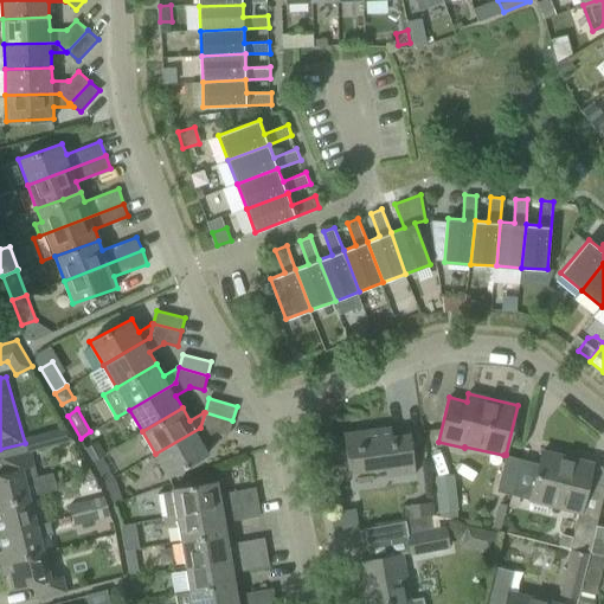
[(200,428),(155,454),(167,475),(209,453),(201,439),(216,431),(216,430),(229,434),(232,421),(205,412),(200,428)]
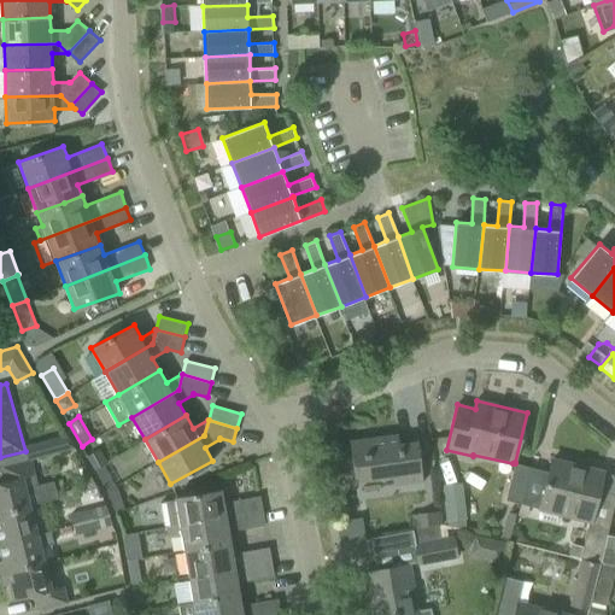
[(394,476),(396,486),(425,481),(419,440),(399,443),(398,433),(351,439),(356,481),(394,476)]
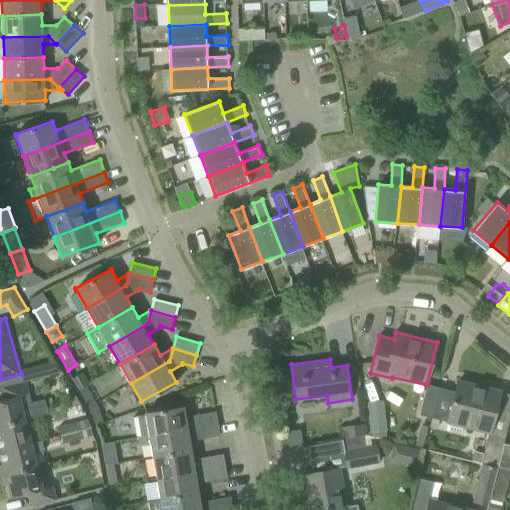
[(73,377),(78,387),(85,383),(86,384),(90,382),(84,371),(73,377)]
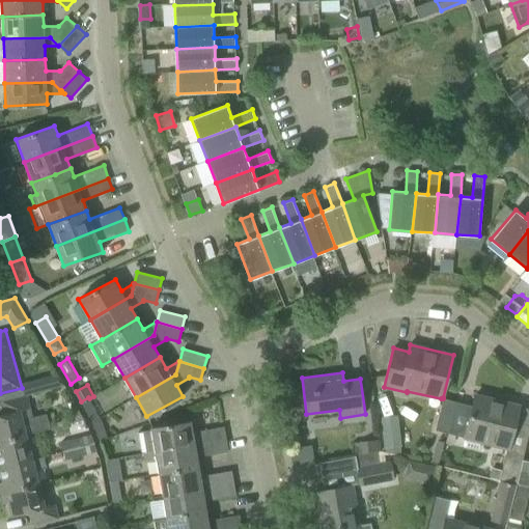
[(0,440),(27,434),(51,427),(47,413),(33,417),(27,394),(0,400),(0,440)]
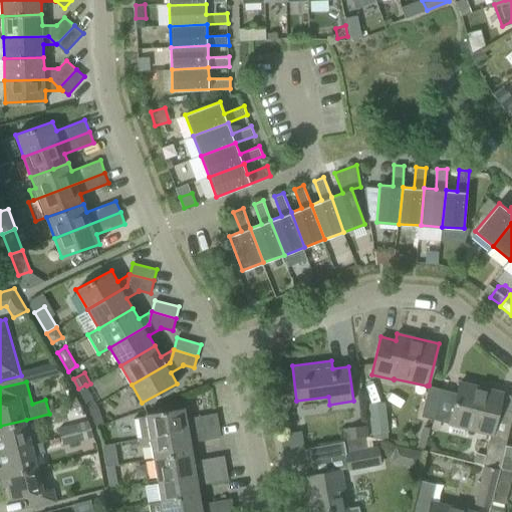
[(485,464),(484,466),(501,470),(501,469),(511,422),(511,411),(499,408),(503,392),(461,381),(458,392),(441,388),(433,419),(450,423),(450,425),(491,435),(483,464),(485,464)]
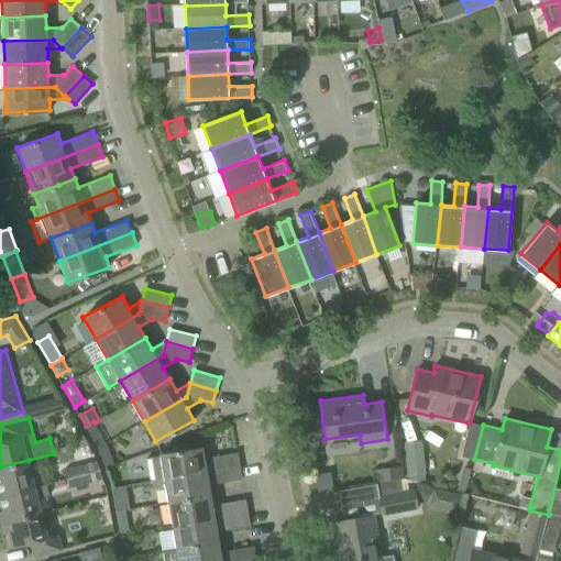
[(86,426),(99,447),(107,442),(95,422),(94,421),(86,426)]
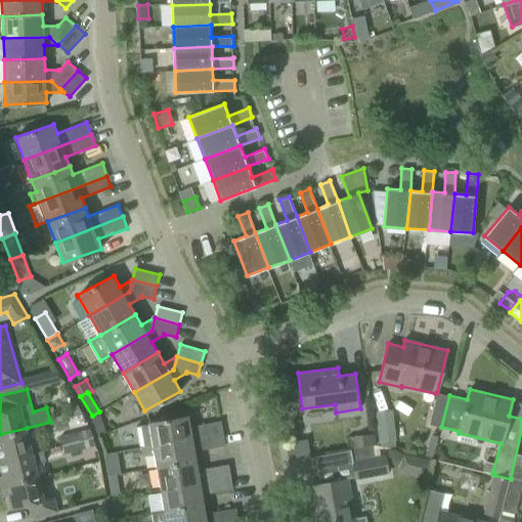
[(428,423),(441,427),(449,395),(437,392),(437,393),(435,393),(428,423)]
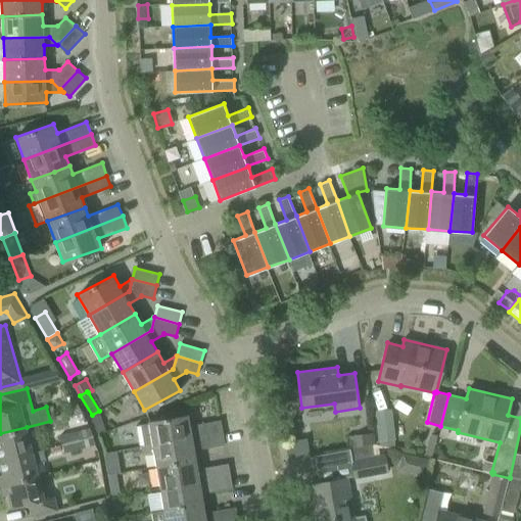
[(377,409),(378,438),(394,438),(393,408),(377,409)]
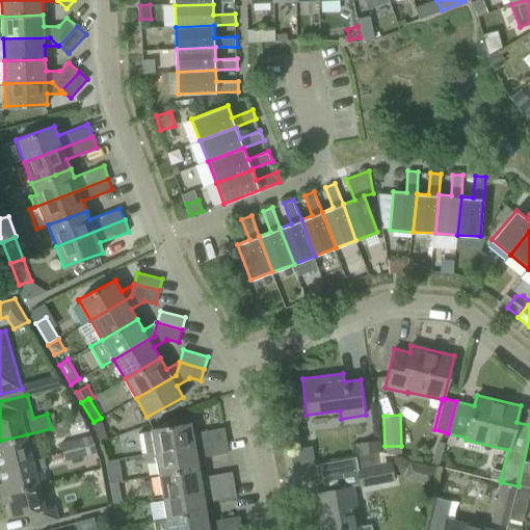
[(101,418),(94,422),(95,424),(100,441),(108,438),(101,419),(101,418)]
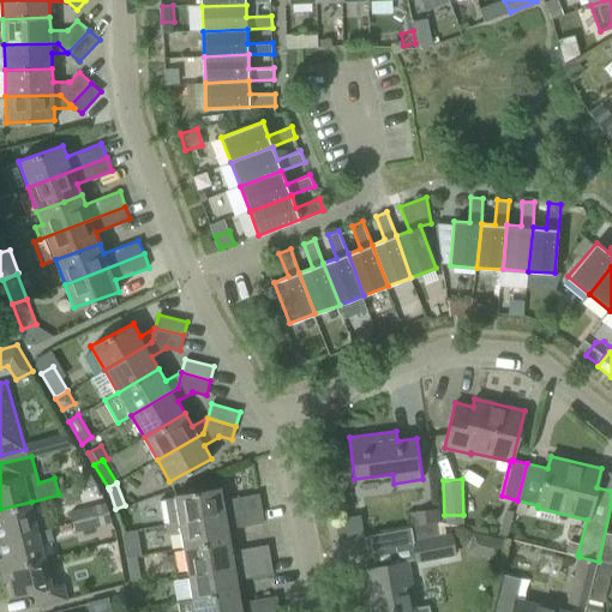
[(165,525),(167,525),(263,508),(259,492),(223,499),(222,487),(174,495),(175,497),(161,499),(165,525)]
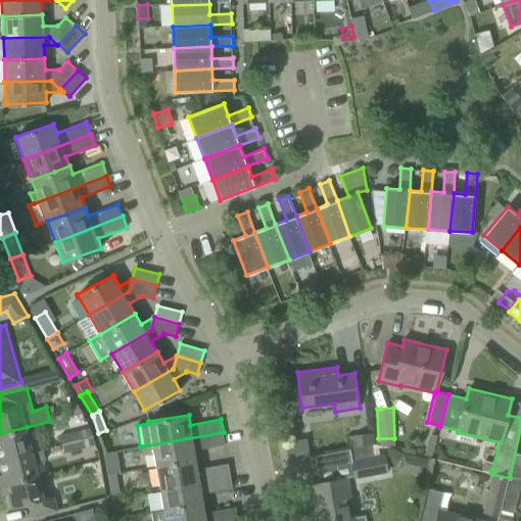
[(0,459),(33,452),(27,427),(0,433),(0,459)]
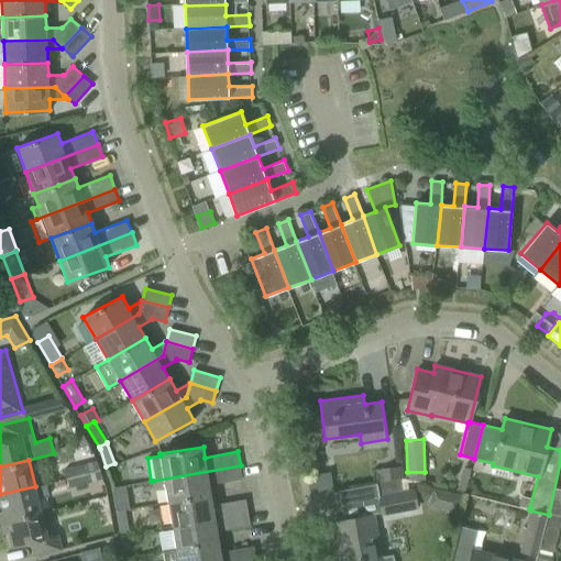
[(65,468),(67,477),(86,473),(84,463),(65,468)]
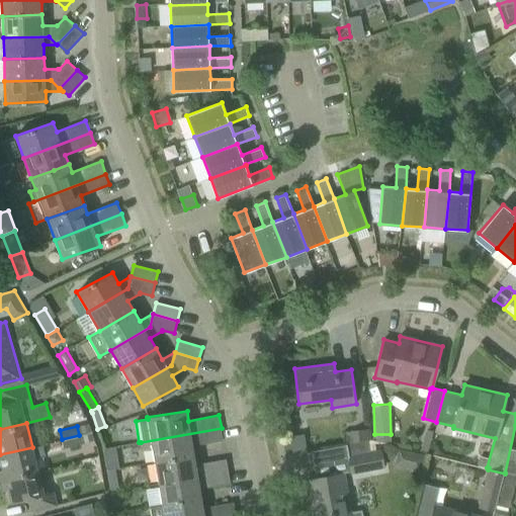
[(344,431),(347,445),(369,441),(369,440),(373,439),(371,427),(344,431)]
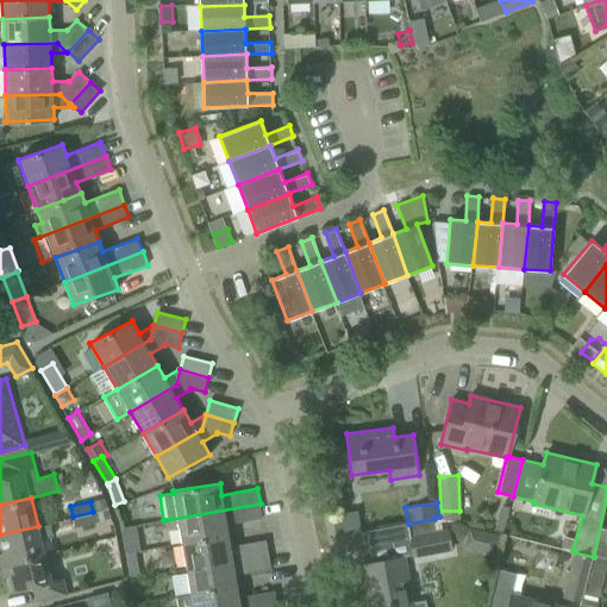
[(180,527),(182,543),(229,534),(226,524),(263,517),(261,504),(166,520),(167,529),(180,527)]
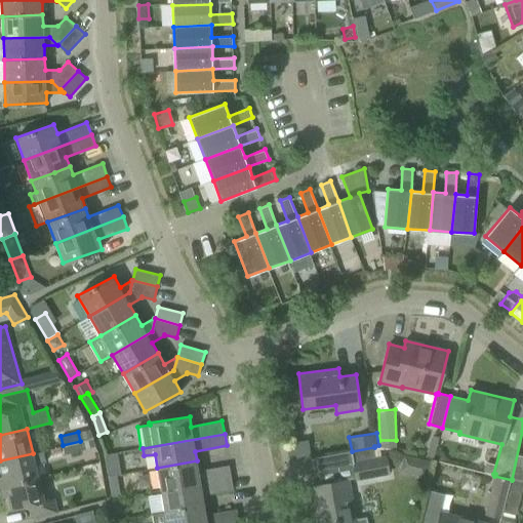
[(304,440),(287,443),(290,461),(308,458),(304,440)]
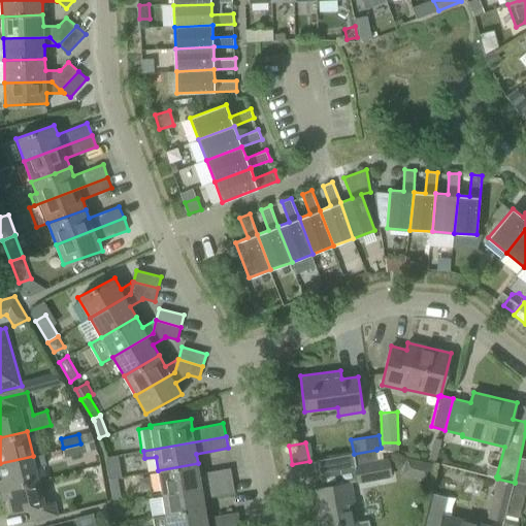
[(80,444),(63,448),(65,457),(84,453),(80,444)]
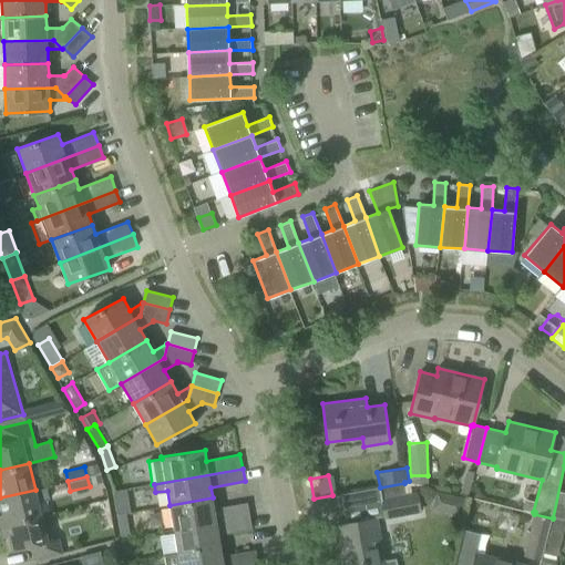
[(404,483),(380,488),(384,519),(422,512),(419,491),(418,491),(415,483),(404,485),(404,483)]
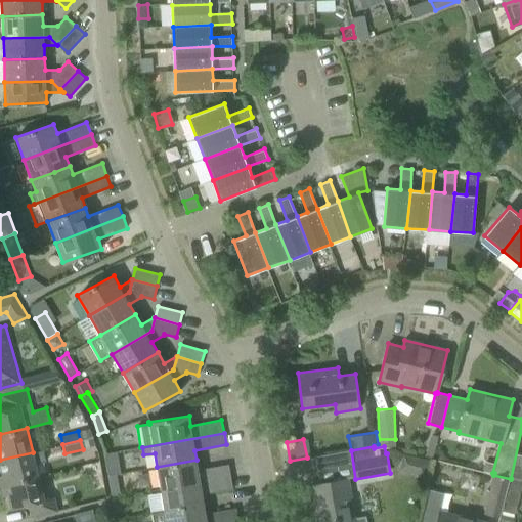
[(0,475),(0,482),(1,486),(40,476),(37,463),(46,460),(43,449),(33,452),(0,460),(3,474),(0,475)]
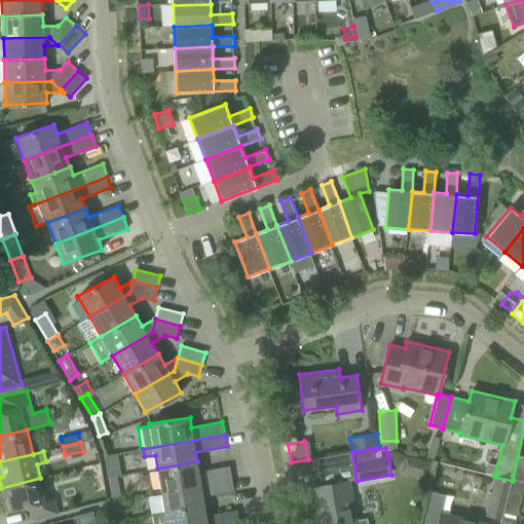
[(438,451),(435,461),(444,464),(446,457),(444,453),(438,451)]
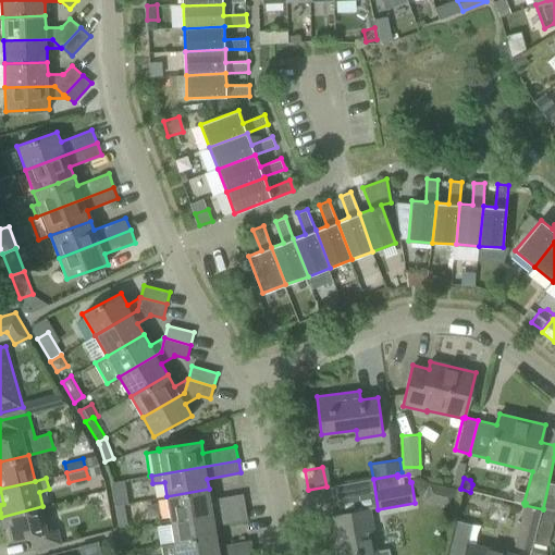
[(111,481),(116,505),(126,504),(122,480),(111,481)]
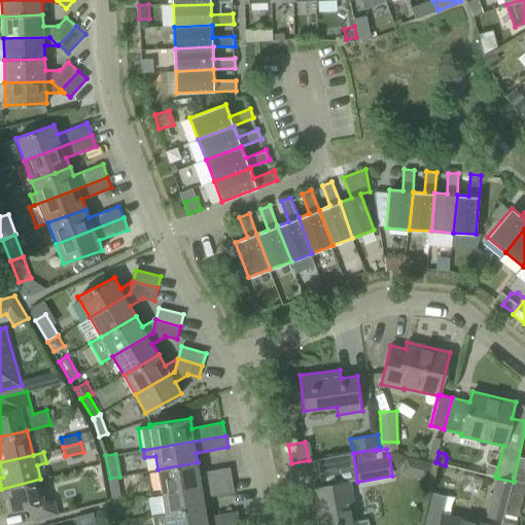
[(158,469),(162,492),(233,480),(231,466),(199,471),(198,462),(158,469)]
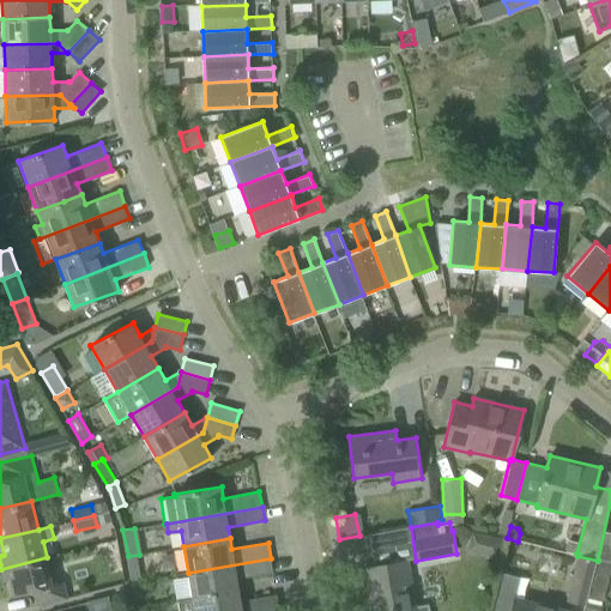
[(139,555),(128,556),(132,582),(144,580),(139,555)]
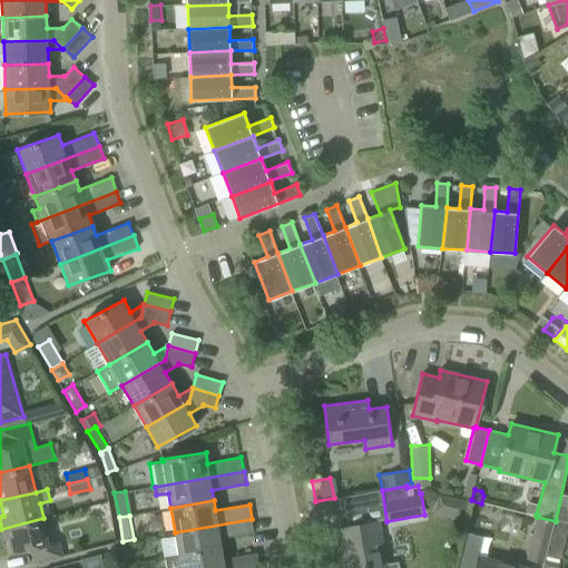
[(556,521),(537,517),(527,558),(546,562),(547,555),(554,528),(556,521)]
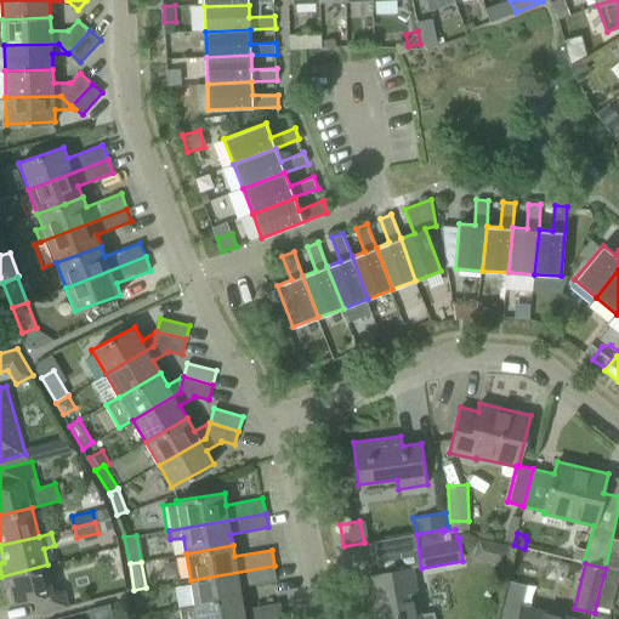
[(47,564),(1,577),(4,588),(11,586),(15,603),(35,598),(39,613),(69,605),(66,589),(55,591),(47,564)]
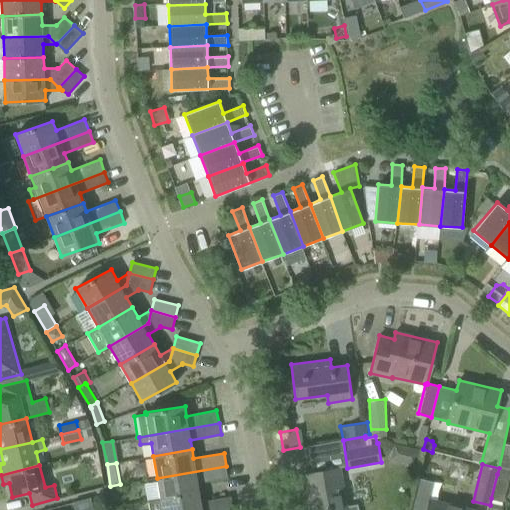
[(157,478),(160,499),(199,492),(198,482),(228,477),(226,466),(157,478)]
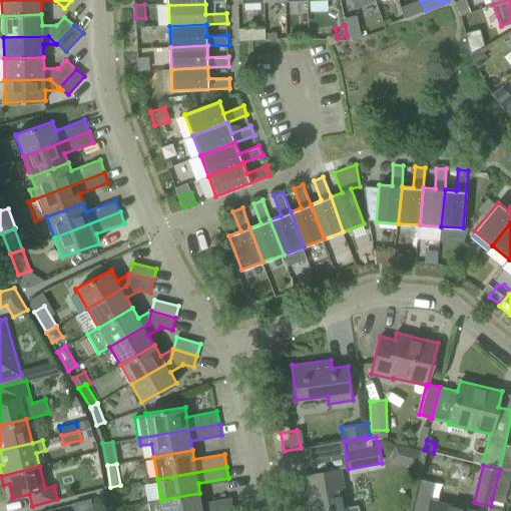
[(305,475),(310,501),(314,500),(316,510),(360,510),(360,504),(350,505),(343,467),(305,475)]
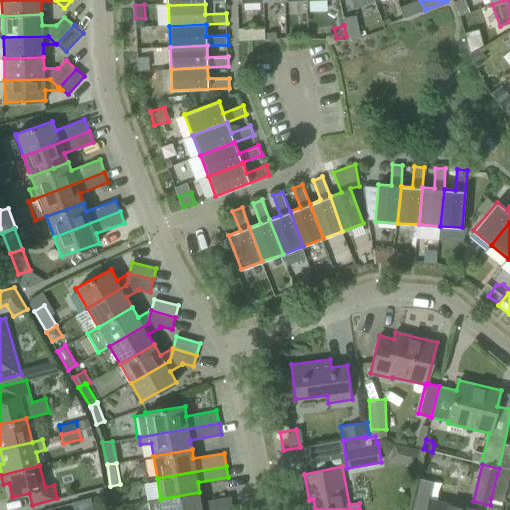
[(497,474),(491,498),(503,501),(509,478),(509,469),(499,467),(499,468),(497,474)]
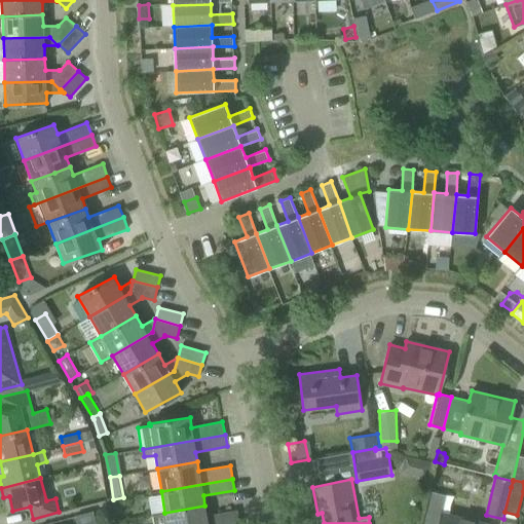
[(164,513),(166,523),(230,523),(239,522),(237,510),(207,515),(204,506),(164,513)]
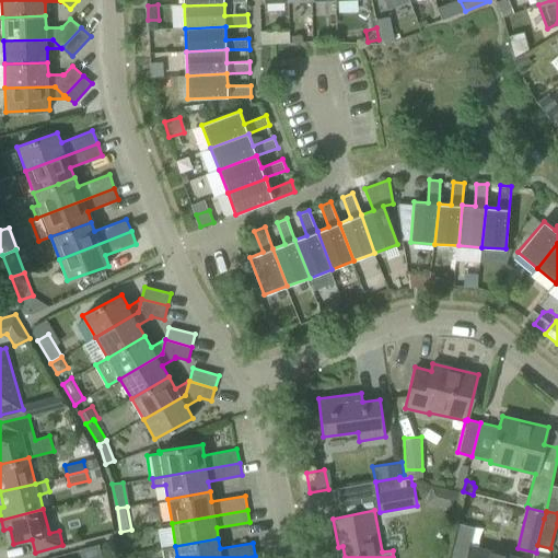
[(466,557),(520,557),(521,556),(471,543),(466,557)]
